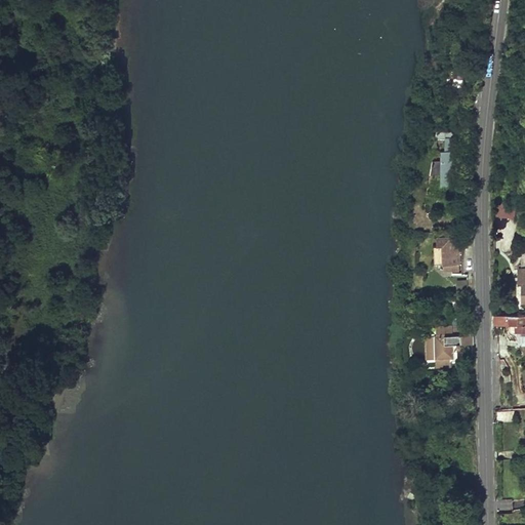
[(471,59),(458,57),(455,75),(465,77),(463,79),(468,80),(471,59)]
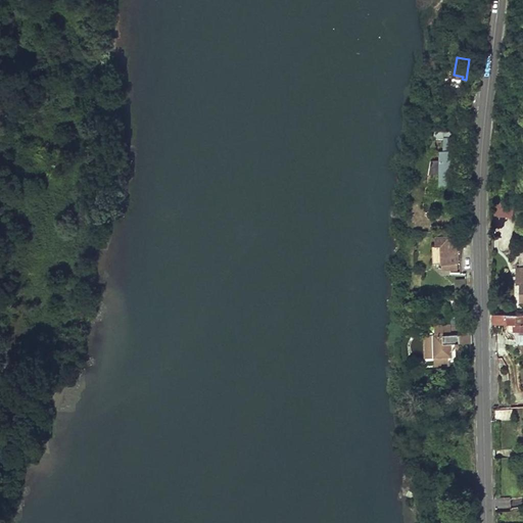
[(452,136),(441,137),(442,150),(438,150),(439,177),(443,177),(443,185),(454,184),(452,136)]
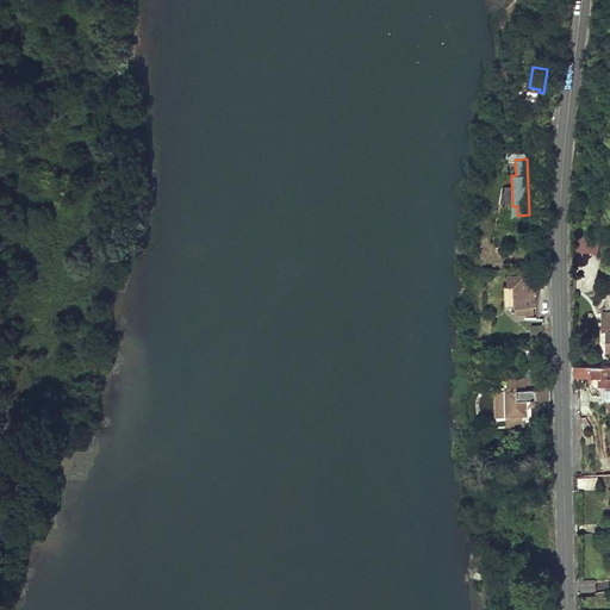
[(584,235),(579,235),(578,250),(601,251),(601,240),(584,238),(584,235)]
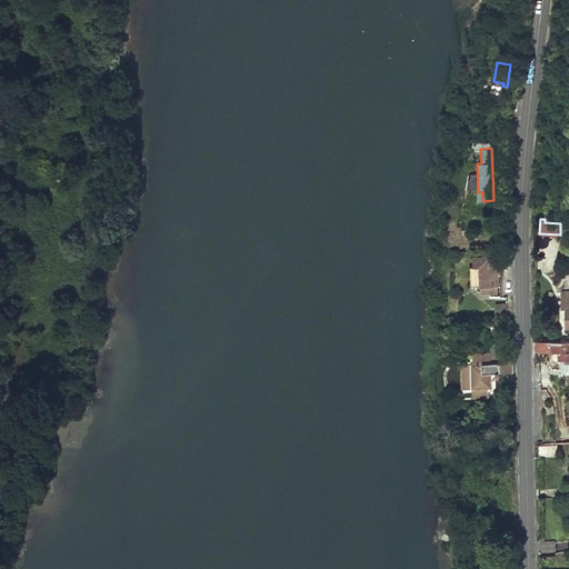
[(493,257),(473,258),(473,267),(479,267),(480,285),(498,283),(497,257),(499,257),(499,255),(502,253),(502,251),(499,252),(493,253),(493,257)]
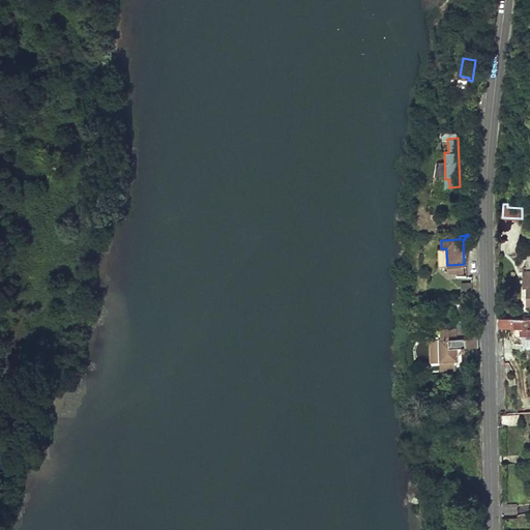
[(529,317),(529,318),(498,317),(499,327),(521,327),(521,334),(529,333),(529,317)]
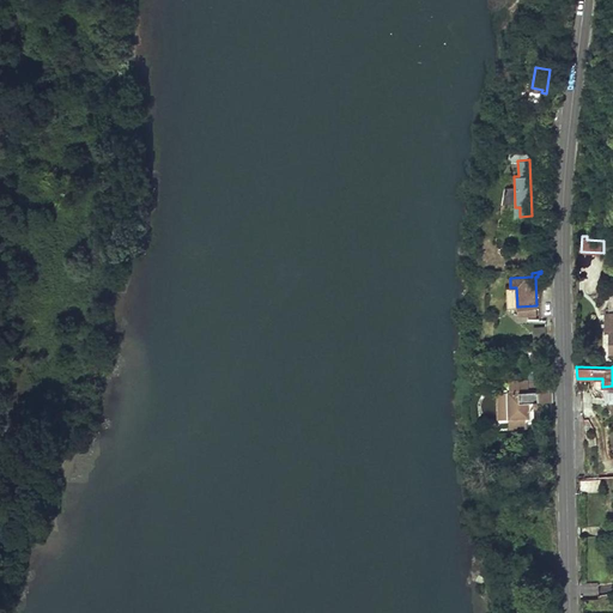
[(552,392),(509,392),(509,419),(535,418),(535,408),(539,406),(541,404),(552,404),(552,392)]
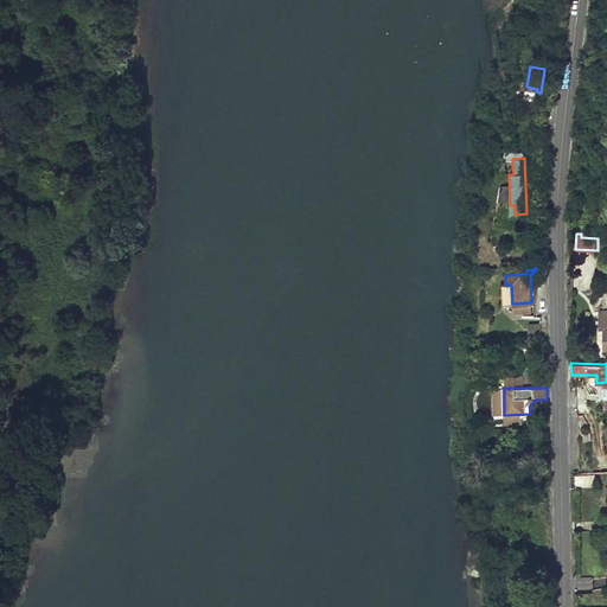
[(595,474),(572,475),(573,486),(595,485),(595,474)]
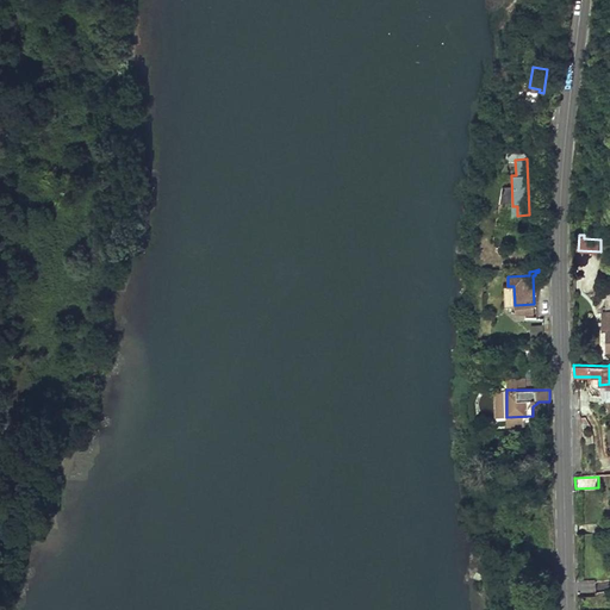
All buildings are outlined.
